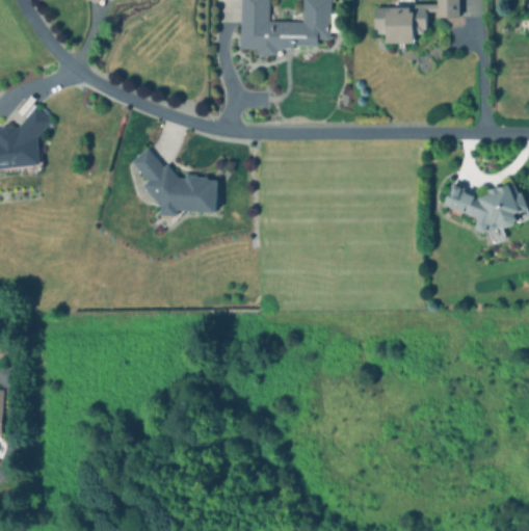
[(282,21),(302,21),(302,0),(331,0),(331,38),(318,38),(317,46),(294,45),(294,50),(276,49),(276,54),(257,54),(257,49),(240,48),(240,0),(269,0),(269,4),(276,4),(276,11),(282,11),(282,21)]
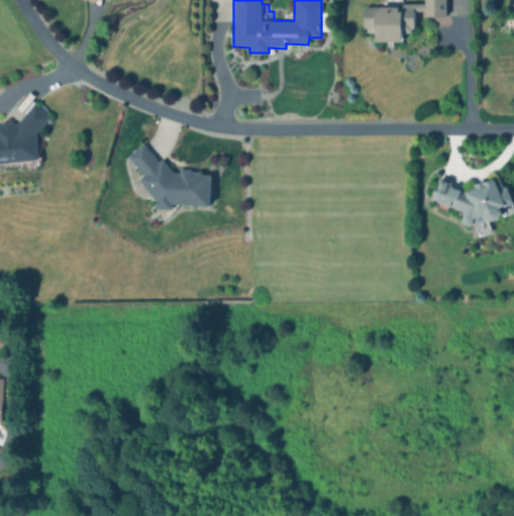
[(446,0),(446,16),(425,16),(425,11),(414,11),(414,28),(412,28),(412,32),(402,32),(402,41),(376,41),(376,32),(367,32),(367,28),(365,28),(365,7),(382,7),(389,0),(401,0),(402,1),(402,4),(425,4),(425,0),(446,0)]
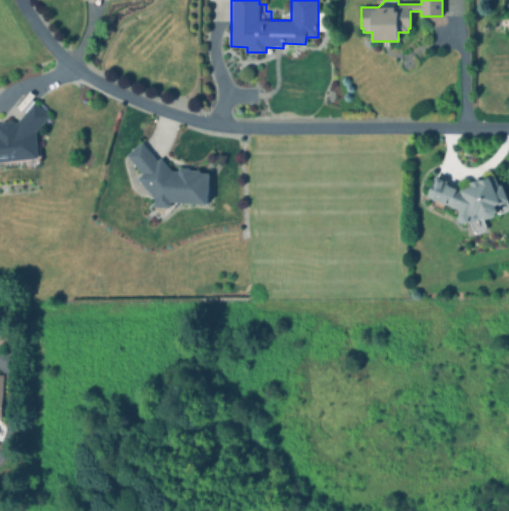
[(49,114),(35,131),(37,143),(39,143),(41,160),(36,166),(28,167),(22,163),(0,165),(0,122),(13,120),(13,123),(17,122),(34,102),(49,114)]
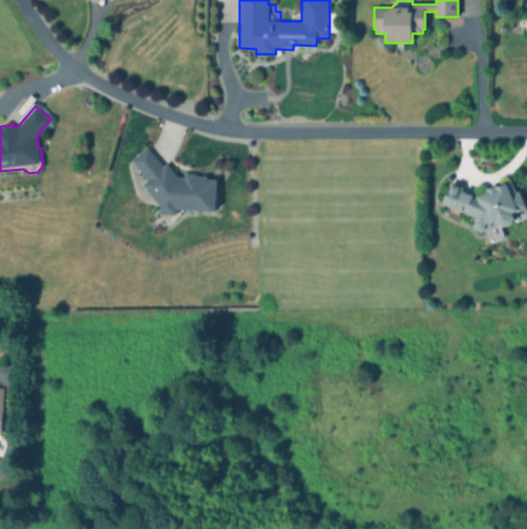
[(146,147),(163,166),(167,163),(179,177),(185,177),(185,173),(198,174),(198,176),(207,176),(207,179),(216,179),(214,211),(177,209),(176,215),(175,215),(163,226),(153,214),(160,208),(160,206),(143,184),(147,180),(132,160),(146,147)]
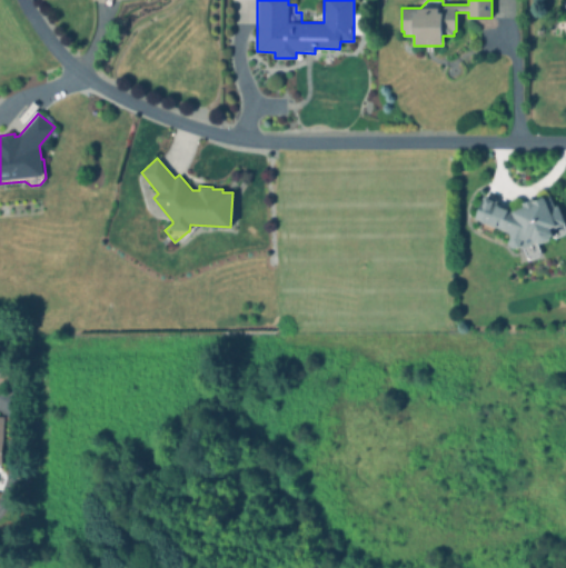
[(496,203),(514,211),(524,207),(523,203),(534,199),(535,201),(548,195),(554,207),(557,206),(565,222),(564,223),(565,226),(565,229),(552,236),(550,239),(546,242),(543,243),(537,242),(535,243),(538,251),(536,255),(533,255),(529,255),(526,248),(522,249),(520,248),(516,248),(512,247),(509,243),(512,237),(509,232),(496,227),(493,233),(482,229),(484,222),(476,219),(483,202),(482,201),(484,196),(497,200),(496,203)]
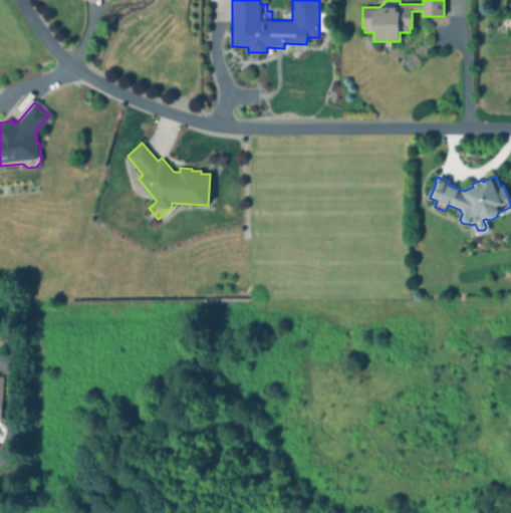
All buildings are outlined.
